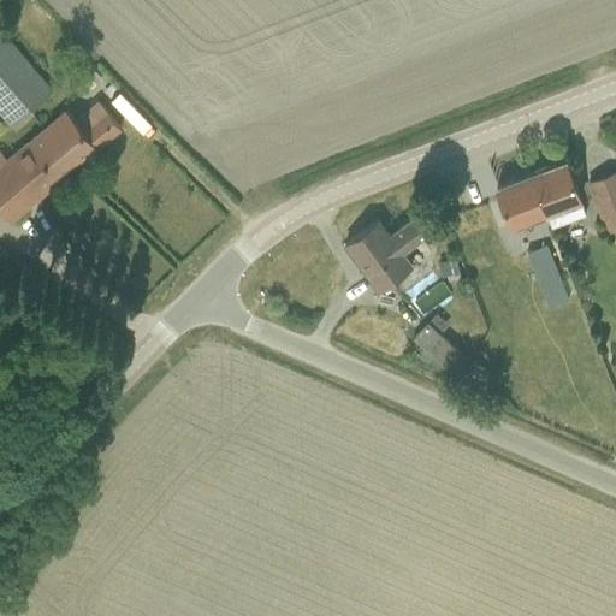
[(0,13),(0,29),(4,34),(11,27),(0,13)]
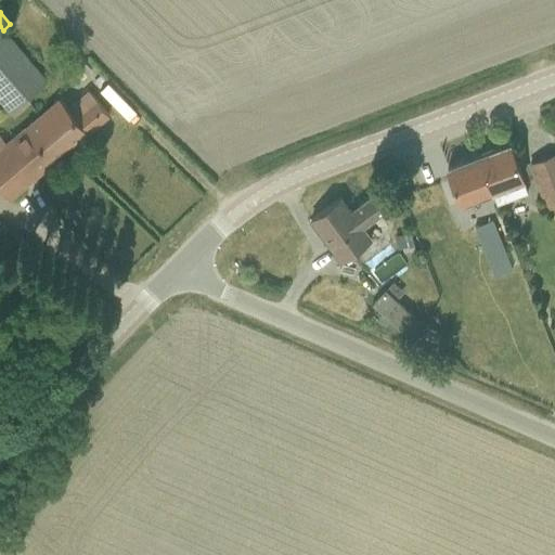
[(0,102),(9,113),(47,80),(35,67),(3,30),(0,26),(0,102)]
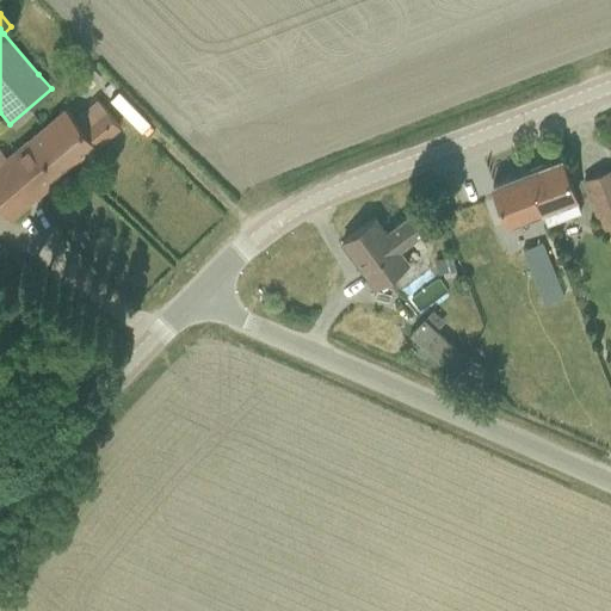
[(45,69),(38,74),(51,88),(57,82),(45,69)]
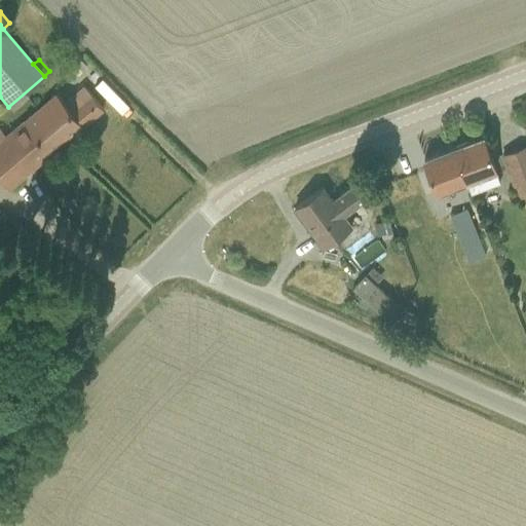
[(55,92),(36,108),(64,141),(102,108),(88,92),(82,85),(63,102),(55,92)]
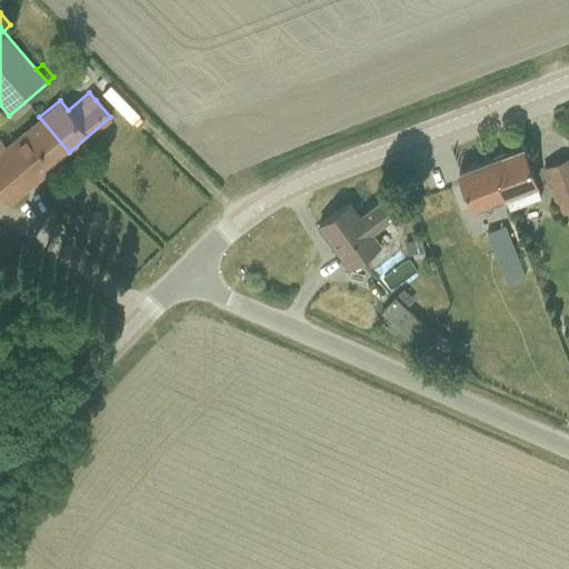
[(0,140),(0,193),(8,203),(69,152),(39,117),(5,146),(0,140)]
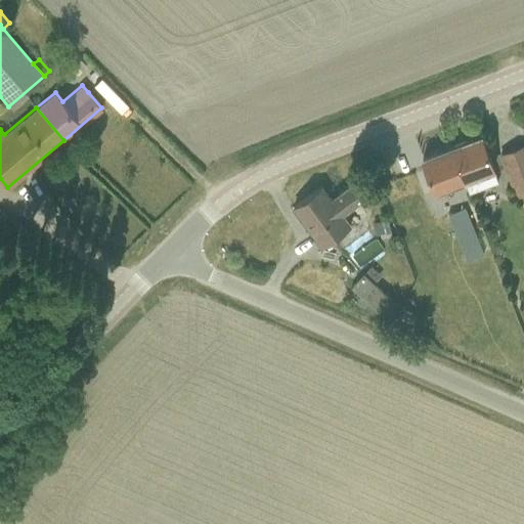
[(464,183),(468,193),(496,182),(480,136),(450,147),(464,183)]
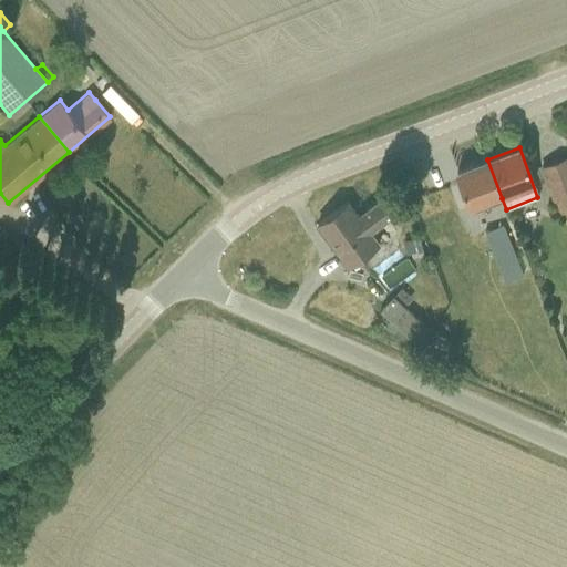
[(566,156),(538,167),(556,215),(566,210),(566,156)]
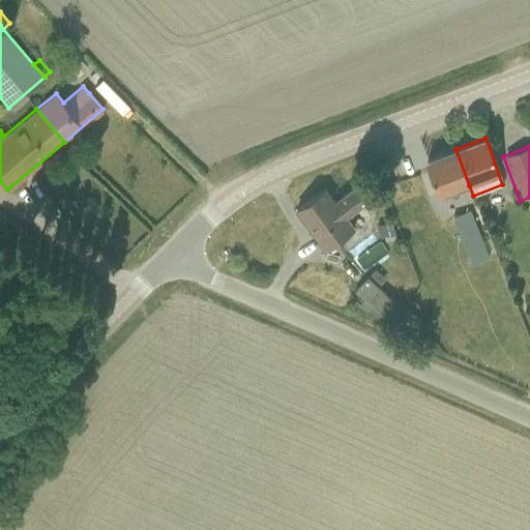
[(469,185),(455,149),(427,159),(440,196),(469,185)]
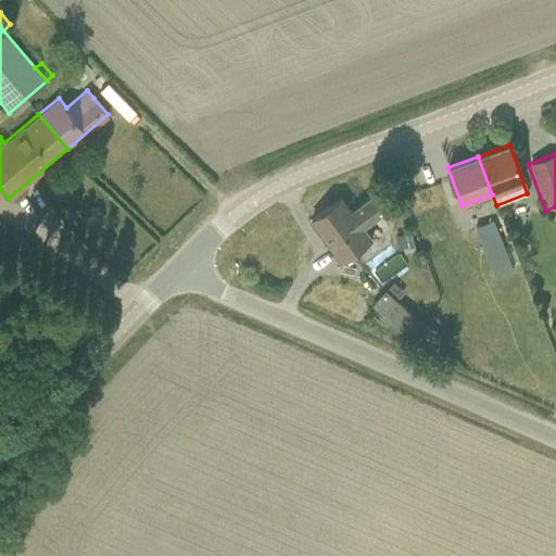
[(341,198),(311,220),(340,261),(371,238),(364,228),(389,209),(377,192),(351,212),(341,198)]
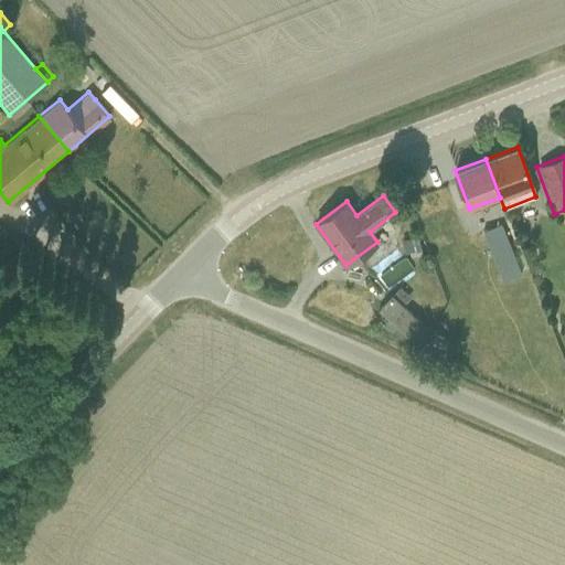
[(501,224),(482,232),(502,283),(522,275),(501,224)]
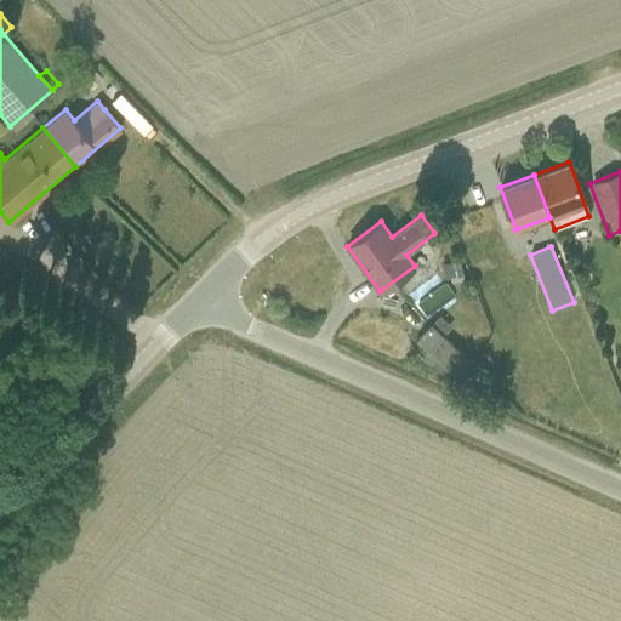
[(459,261),(440,266),(444,279),(449,278),(450,283),(463,280),(459,261)]
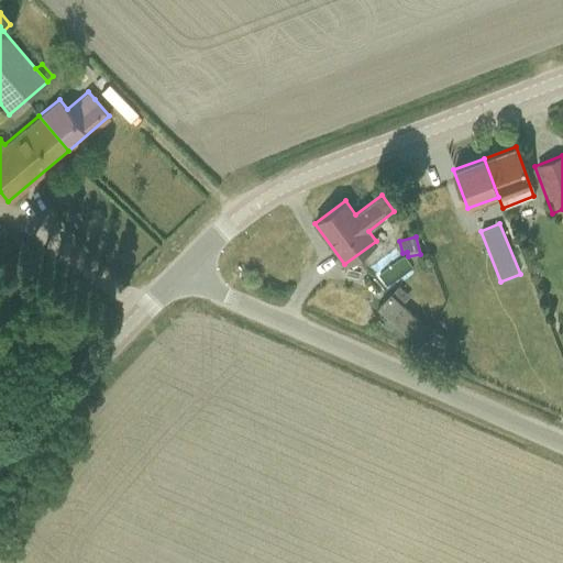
[(397,286),(376,309),(390,322),(385,328),(394,337),(399,331),(405,335),(418,320),(400,305),(408,296),(397,286)]
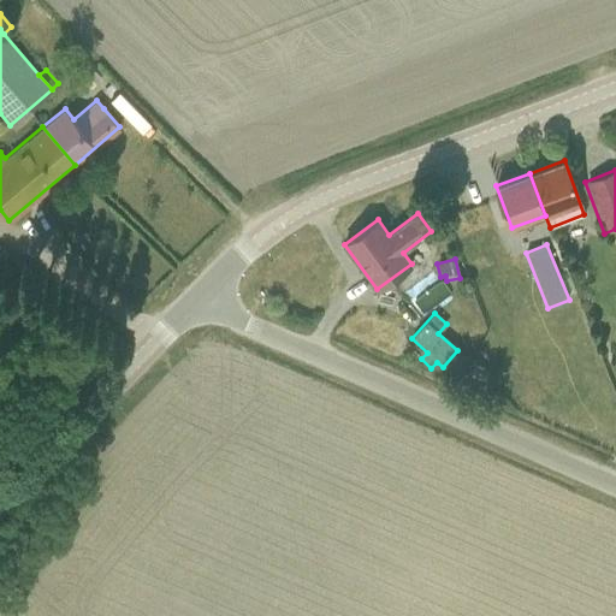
[(472,374),(486,381),(491,373),(475,366),(472,374)]
